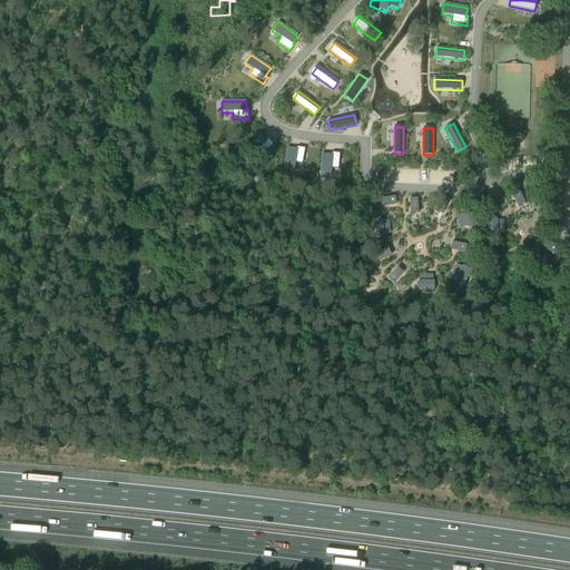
[(259,134),(242,151),(251,159),(257,151),(263,156),(273,145),(267,139),(266,140),(259,134)]
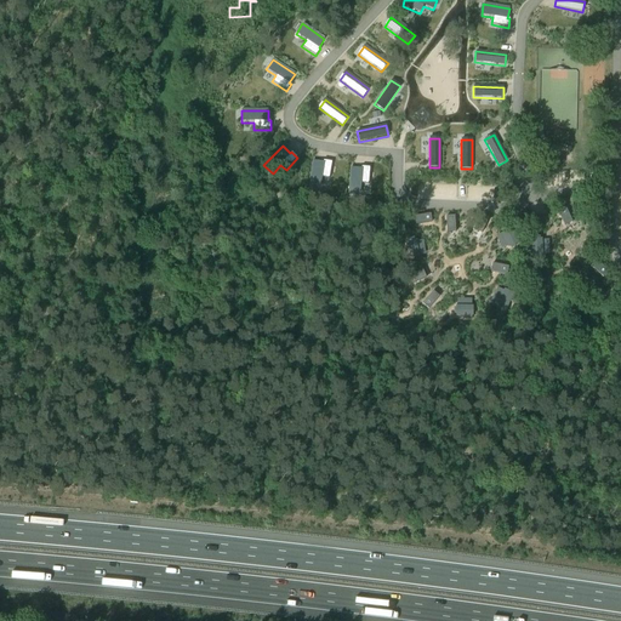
[(312,161),(308,188),(320,189),(322,178),(329,180),(331,163),(323,161),(323,163),(312,161)]
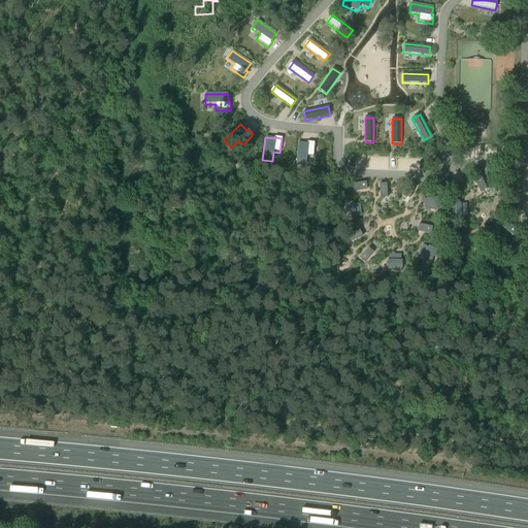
[(298,143),(296,166),(306,166),(307,157),(312,157),(315,142),(306,142),(306,143),(298,143)]
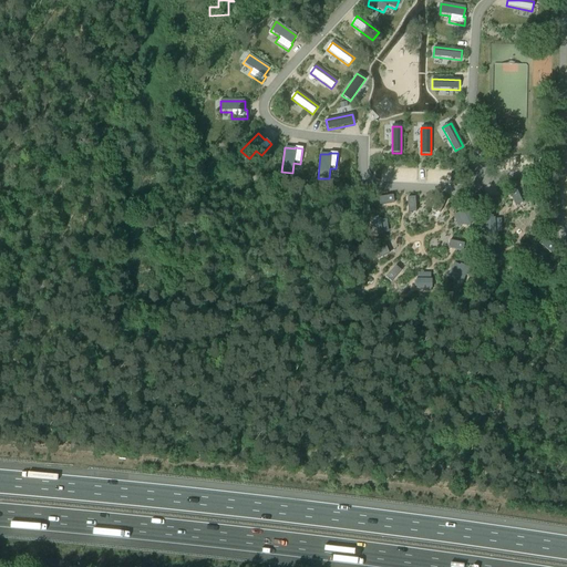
[(516,189),(509,193),(515,207),(523,204),(516,189)]
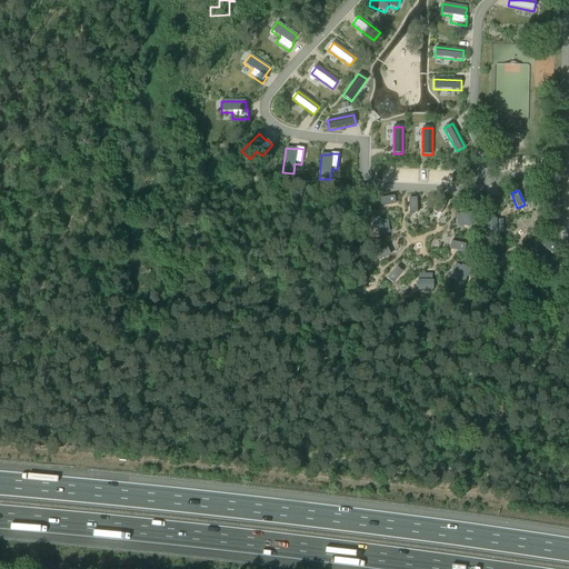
[(395,197),(379,199),(380,207),(396,205),(395,197)]
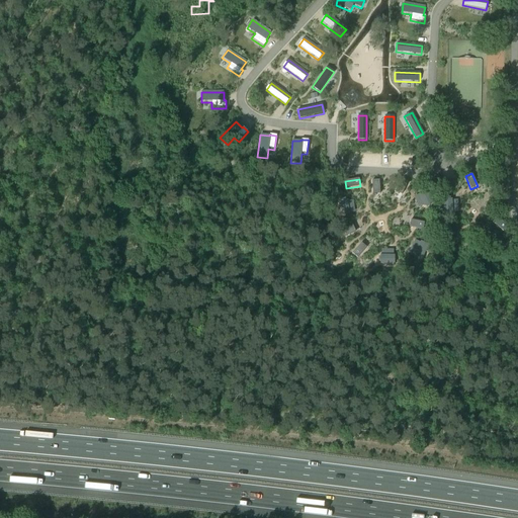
[(401,180),(396,192),(402,195),(408,182),(401,180)]
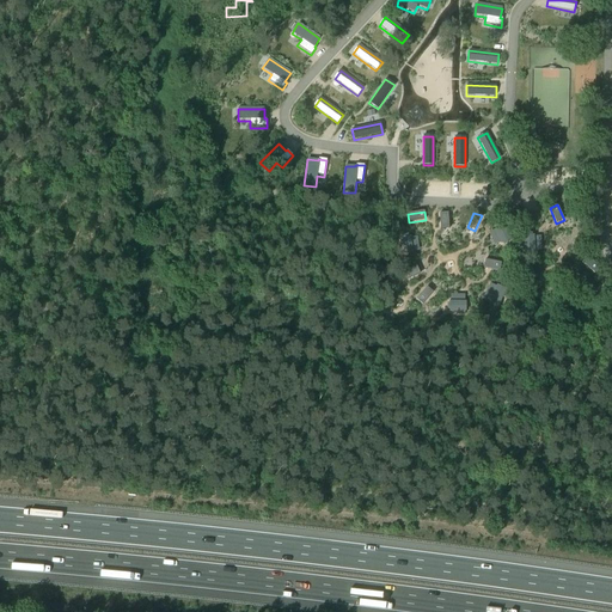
[(505,226),(495,231),(500,244),(501,246),(510,243),(505,226)]
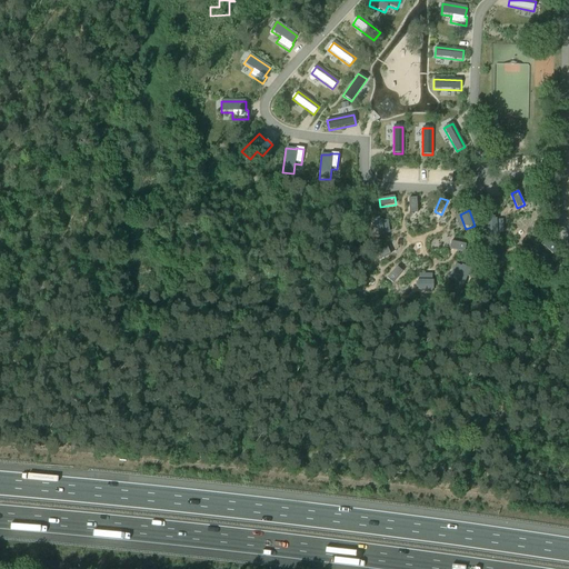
[(381,220),(371,221),(373,237),(382,237),(382,235),(381,221),(381,220)]
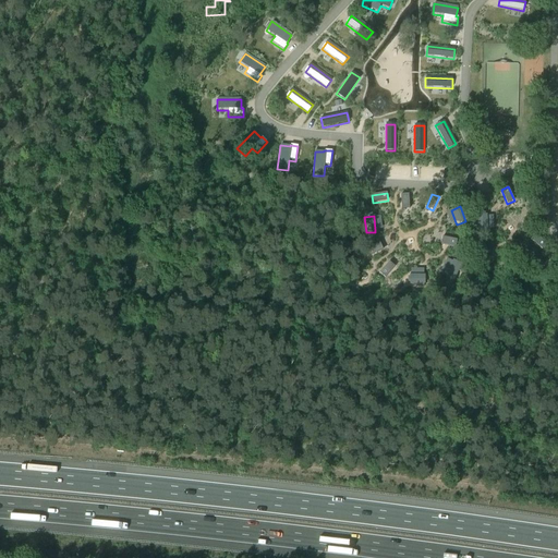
[(486,216),(477,217),(477,232),(487,232),(487,230),(486,217),(486,216)]
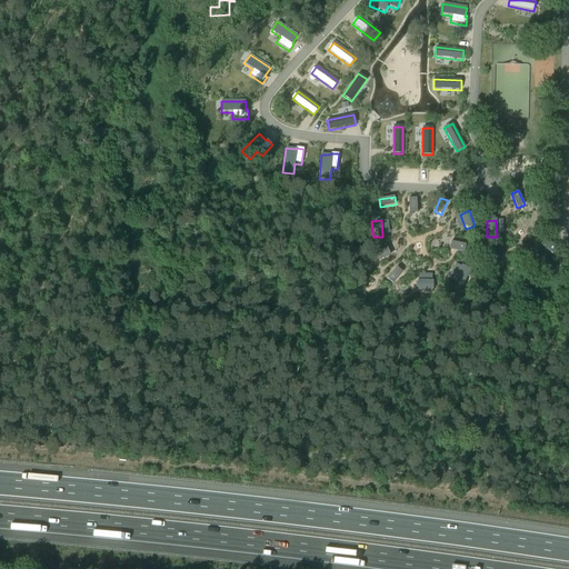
[(546,239),(540,245),(552,255),(557,249),(546,239)]
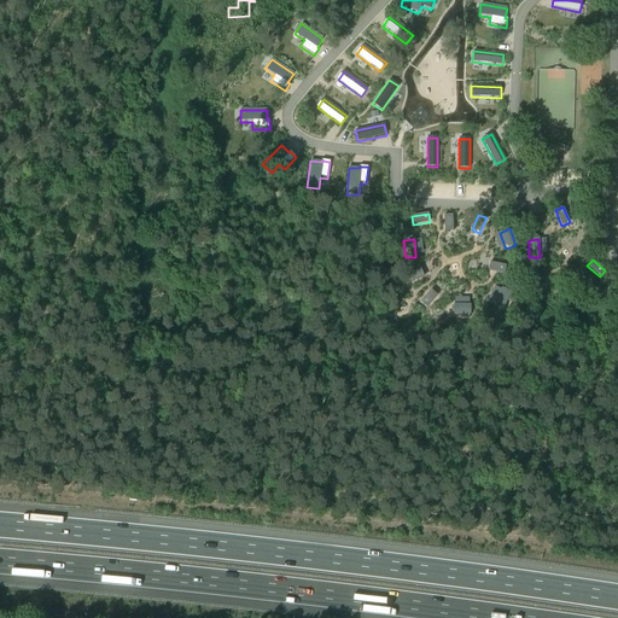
[(490,263),(488,272),(505,274),(506,267),(490,263)]
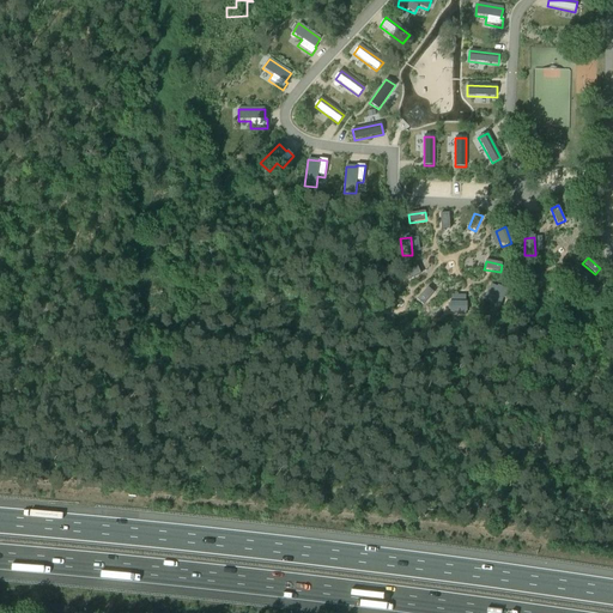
[(417,267),(402,274),(405,281),(420,274),(417,267)]
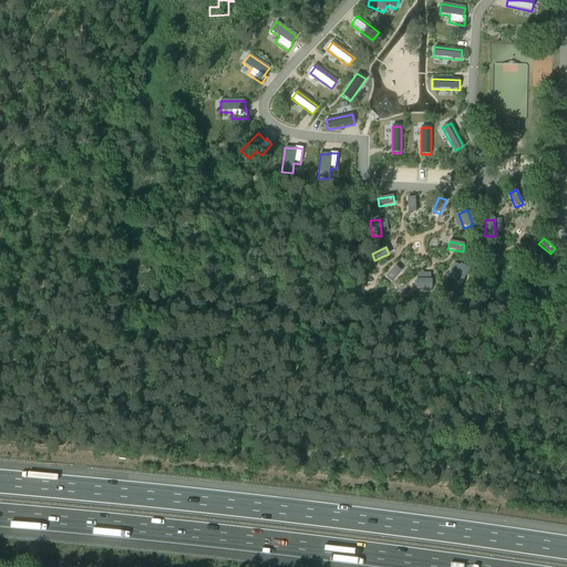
[(531,254),(525,259),(536,269),(542,264),(535,258),(538,256),(533,251),(531,254)]
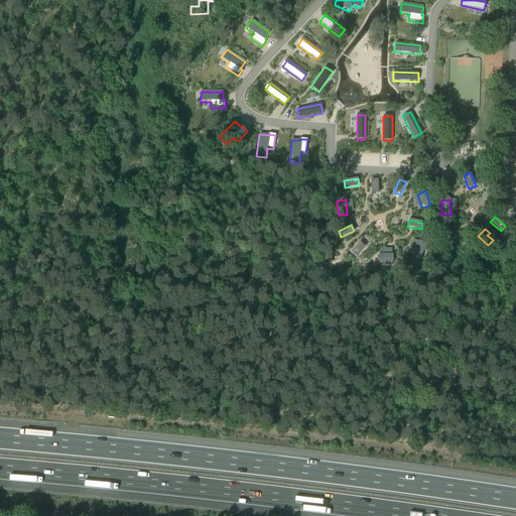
[(449,235),(441,246),(446,250),(456,239),(449,235)]
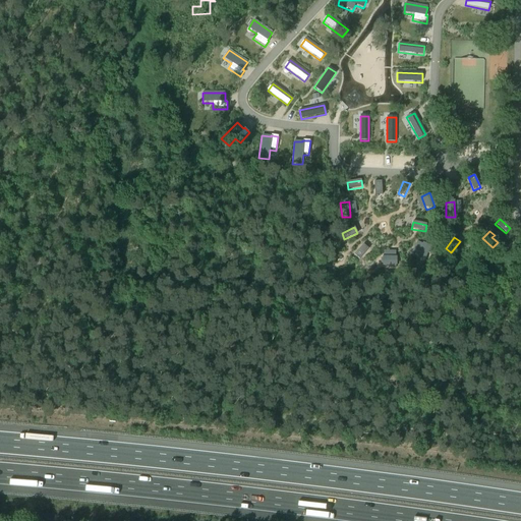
[(417,255),(416,256),(424,261),(430,247),(422,243),(422,244),(417,255)]
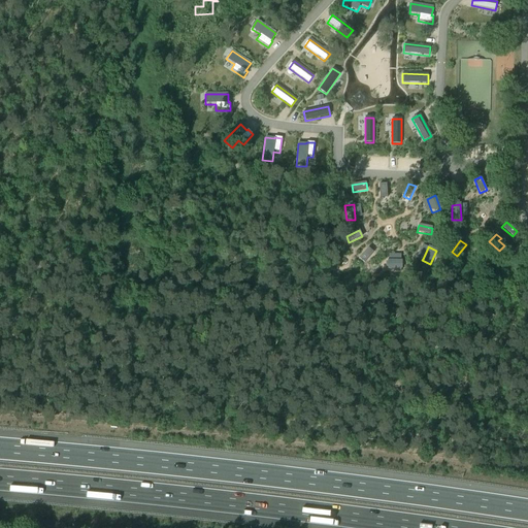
[(368,248),(359,259),(364,263),(373,253),(368,248)]
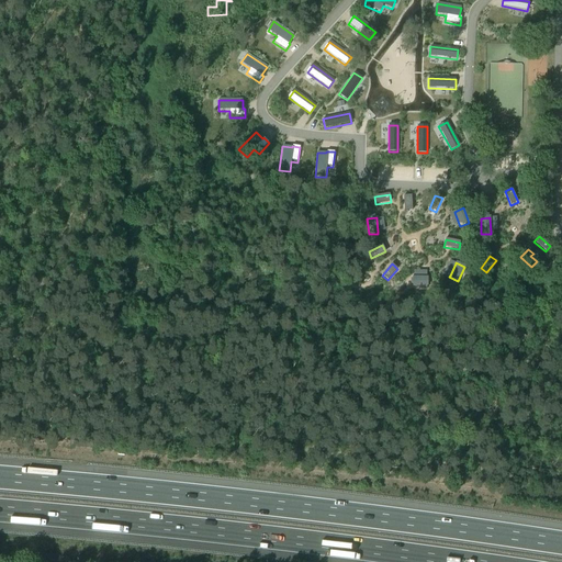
[(412,278),(412,288),(427,288),(427,278),(426,278),(414,278),(412,278)]
